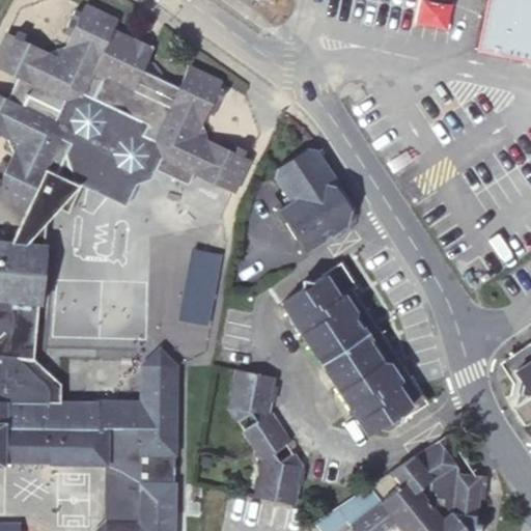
[(530,0),(484,0),(474,51),(530,61),(530,0)]
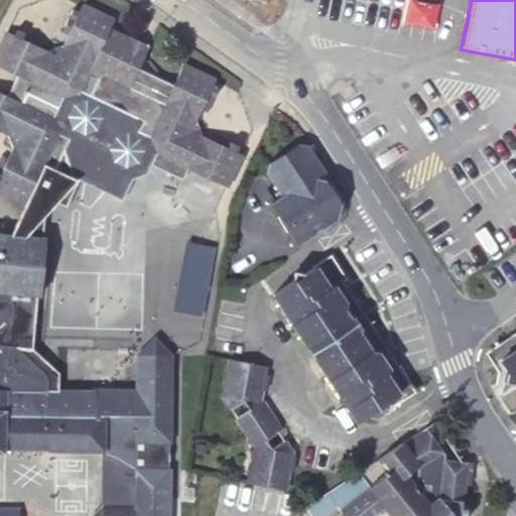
[(0,67),(17,76),(7,97),(22,103),(27,93),(57,107),(62,97),(81,91),(155,126),(150,137),(156,151),(150,163),(182,178),(188,167),(226,185),(242,154),(237,151),(239,145),(216,134),(213,140),(202,135),(197,120),(202,108),(208,111),(220,89),(214,85),(215,81),(182,66),(173,85),(156,77),(158,72),(152,60),(145,56),(150,44),(128,34),(125,39),(109,31),(114,20),(82,5),(79,11),(74,8),(62,31),(69,34),(63,44),(47,50),(36,45),(38,39),(16,29),(13,34),(8,32),(0,49),(0,67)]
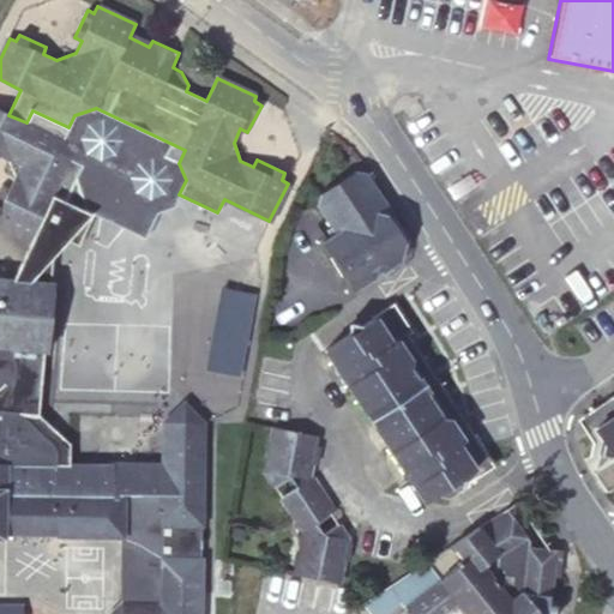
[(88,211),(92,214),(143,236),(156,211),(173,205),(179,194),(186,180),(179,163),(185,150),(96,108),(74,115),(68,127),(65,137),(72,160),(83,166),(77,178),(88,211)]
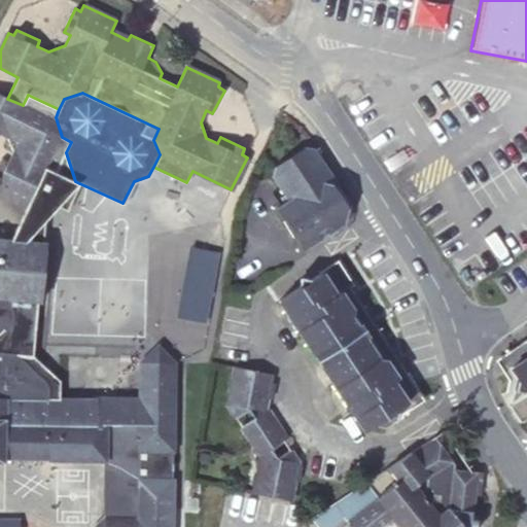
[(0,397),(59,398),(60,380),(32,357),(37,315),(46,223),(55,207),(66,208),(79,183),(75,181),(66,152),(71,142),(62,137),(56,117),(59,109),(28,95),(23,105),(7,99),(0,94),(0,135),(7,140),(13,152),(8,162),(3,160),(0,166),(0,192),(30,208),(14,242),(0,241),(0,397)]
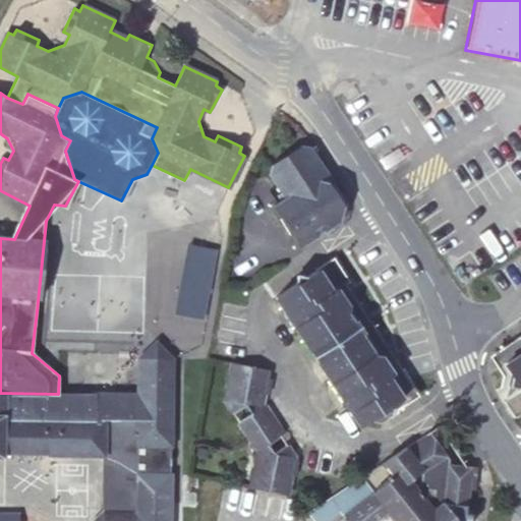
[(323,177),(325,171),(309,147),(301,145),(271,165),(269,176),(284,198),(272,207),(298,248),(323,232),(340,221),(341,206),(323,177)]
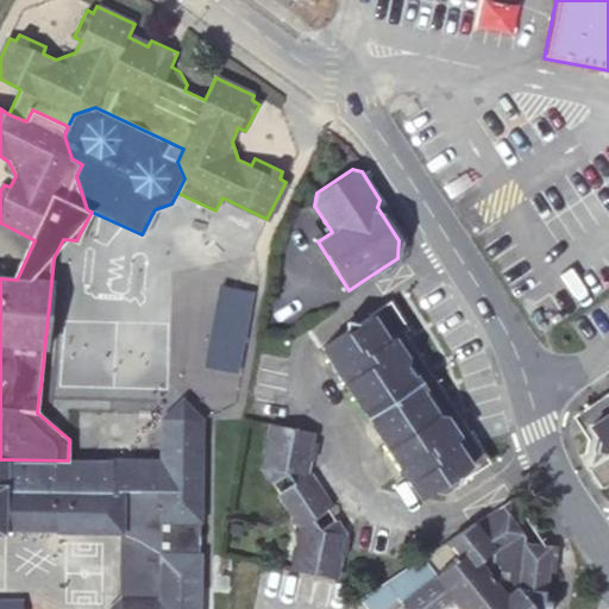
[(380,277),(405,262),(407,243),(380,200),(377,207),(399,240),(397,258),(377,271),(380,277)]
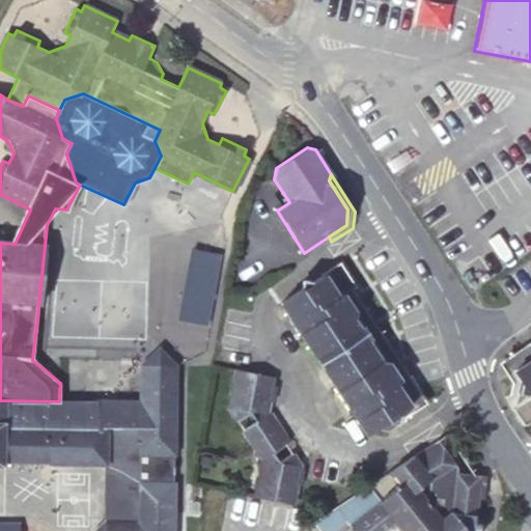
[(213,230),(172,228),(169,315),(210,316),(211,291),(212,266),(213,230)]
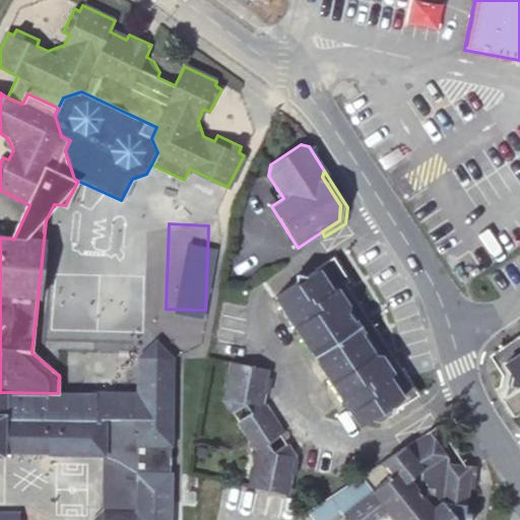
[(331,289),(343,282),(347,279),(332,257),(316,268),(318,269),(275,297),(360,424),(368,418),(382,421),(391,415),(392,404),(401,398),(331,289)]
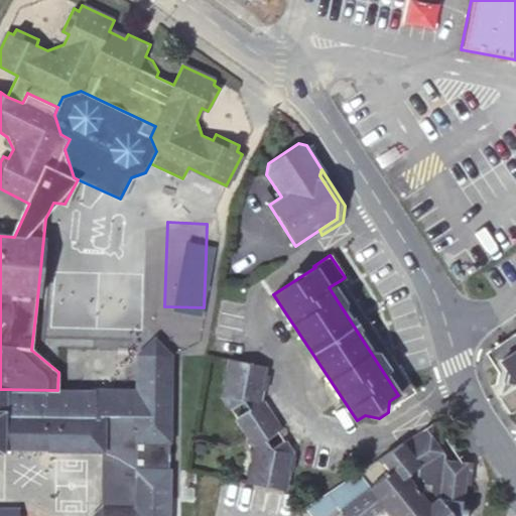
[(414,391),(341,280),(329,287),(398,395),(402,399),(414,391)]
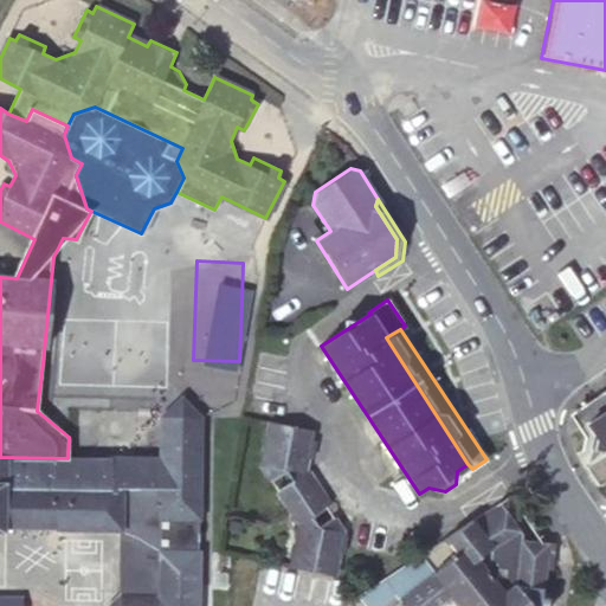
[(605,391),(571,414),(582,430),(587,425),(605,412),(605,391)]
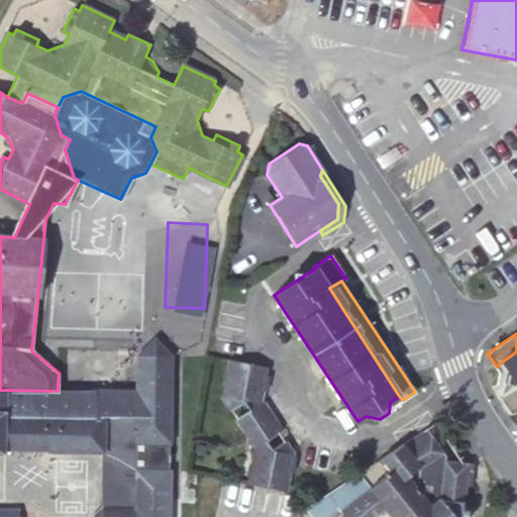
[(137,355),(171,356),(154,339),(137,355)]
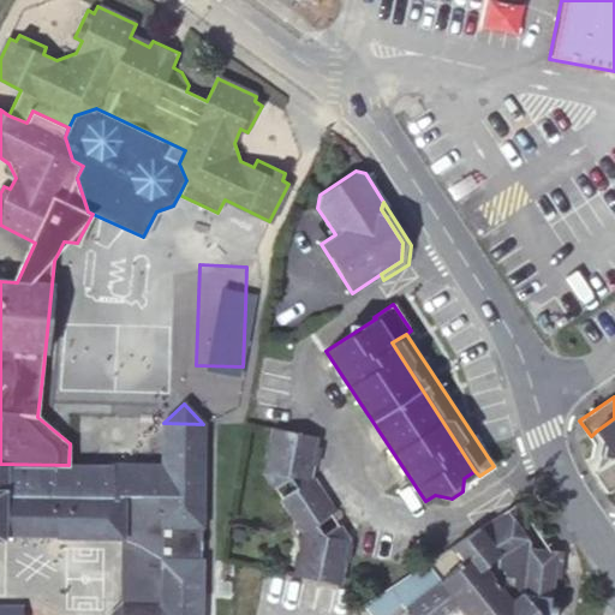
[(614,418),(596,431),(603,441),(596,473),(614,460),(614,418)]
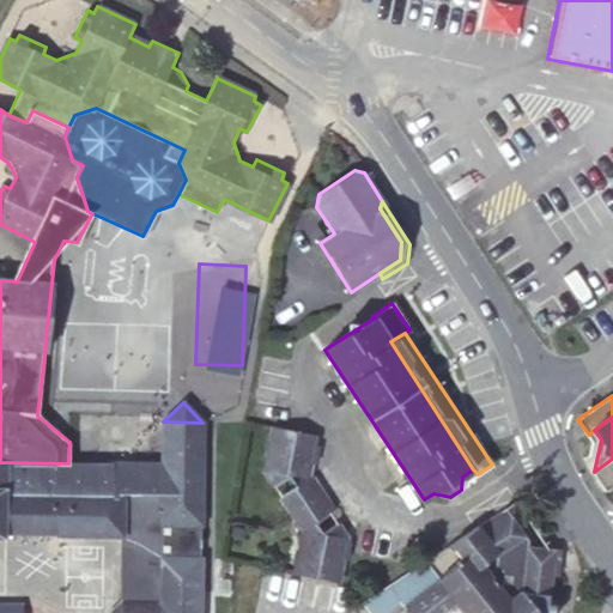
[(121,534),(121,600),(163,600),(163,523),(201,523),(202,423),(163,422),(163,461),(116,461),(116,463),(68,463),(0,462),(0,536),(5,536),(5,532),(121,534)]
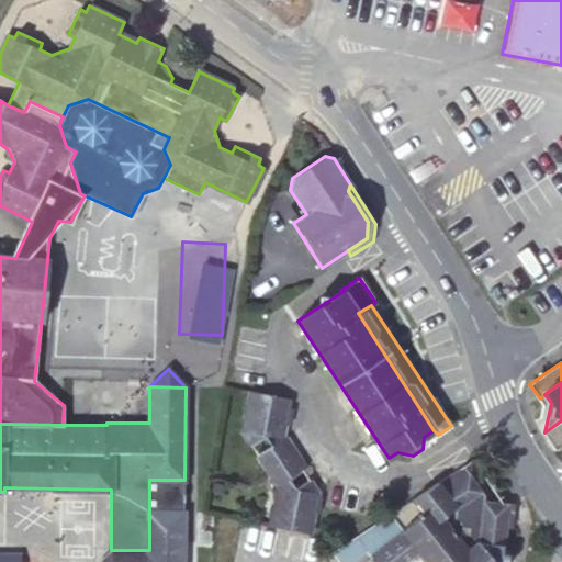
[(268,470),(292,453),(281,437),(290,398),(250,390),(242,430),(251,444),(265,437),(271,445),(257,454),(268,470)]
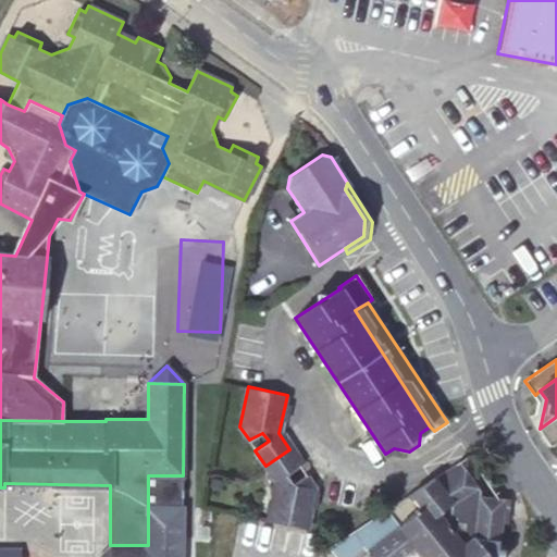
[(551,446),(556,442),(556,417),(540,429),(551,446)]
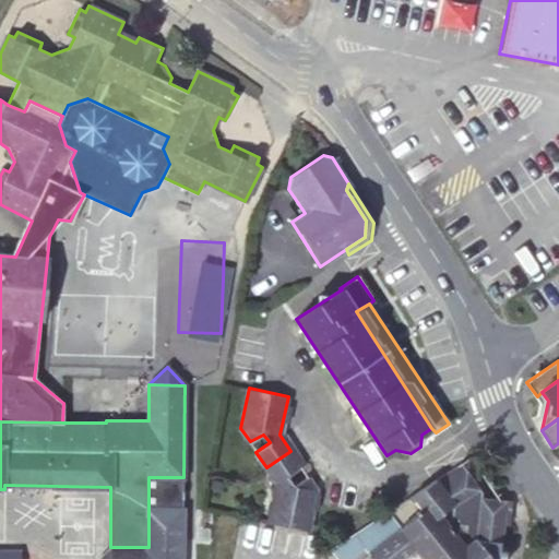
[(269,522),(308,530),(316,489),(307,475),(294,484),(288,475),(301,466),(290,451),(266,467),(277,484),(269,522)]
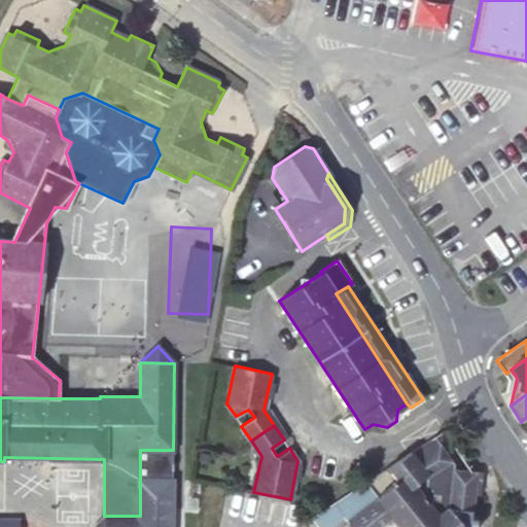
[(475,526),(476,526),(476,522),(472,518),(469,514),(471,495),(477,496),(479,472),(452,470),(447,470),(438,459),(446,453),(435,436),(386,468),(397,485),(378,498),(366,481),(332,503),(344,521),(348,526),(475,526)]
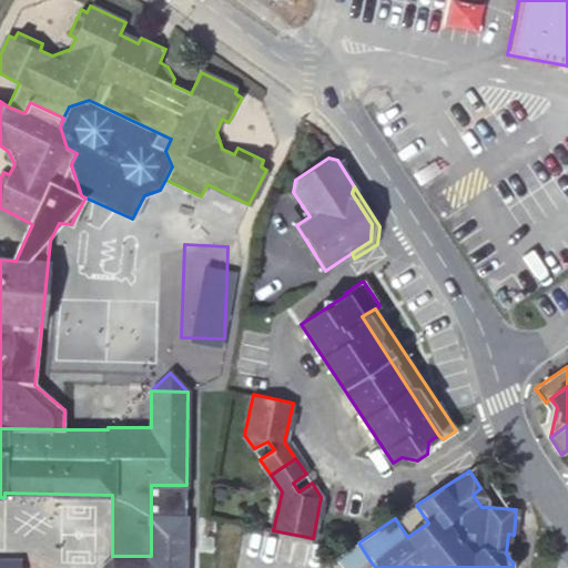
[(150,567),(185,567),(186,485),(151,485),(151,556),(150,567)]
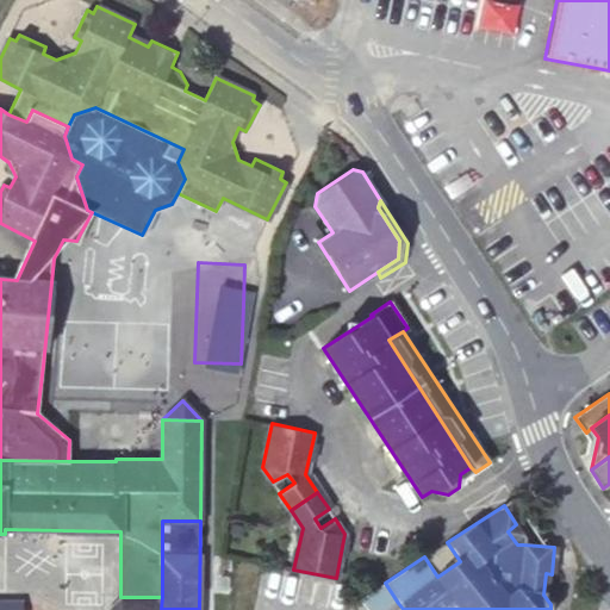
[(517,545),(523,545),(524,539),(516,524),(508,531),(517,545)]
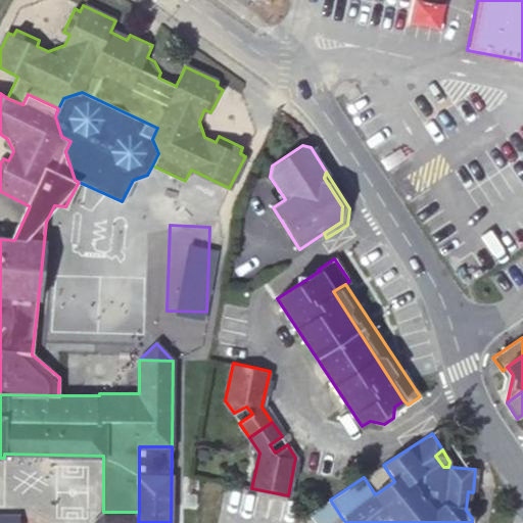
[(333,522),(341,517),(330,500),(306,516),(312,522),(333,522)]
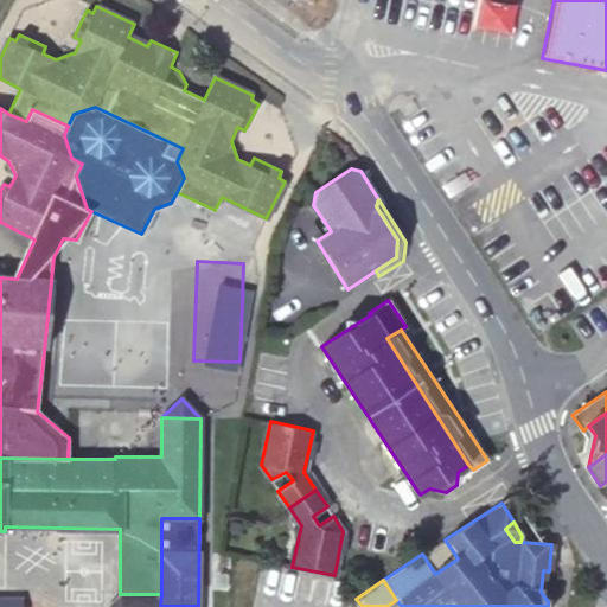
[(104,606),(160,606),(161,594),(120,594),(104,606)]
